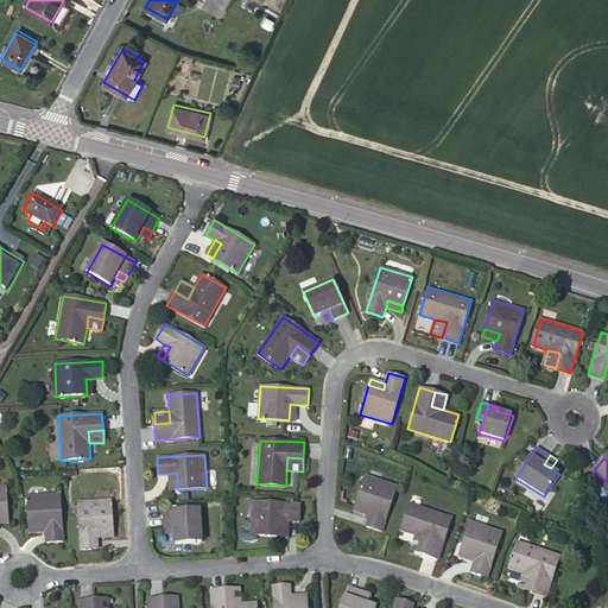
[(372,510),(371,515),(367,526),(382,532),(397,486),(366,476),(356,505),(372,510)]
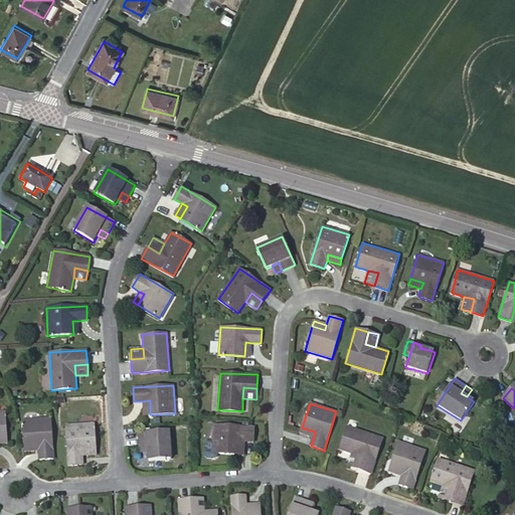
[(38,444),(38,450),(39,459),(53,458),(51,418),(23,420),(24,445),(38,444)]
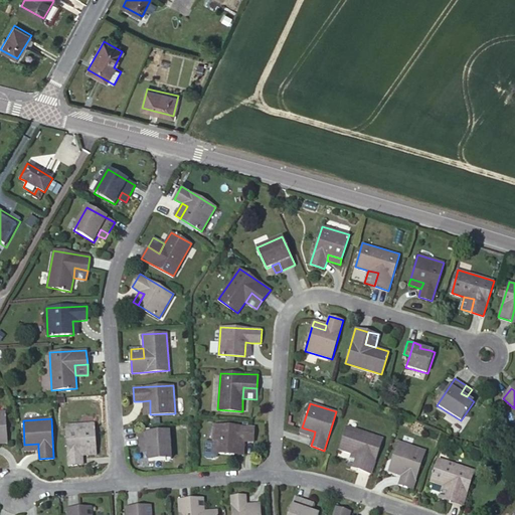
[(81,450),(96,450),(94,423),(65,425),(68,465),(82,464),(81,456),(81,450)]
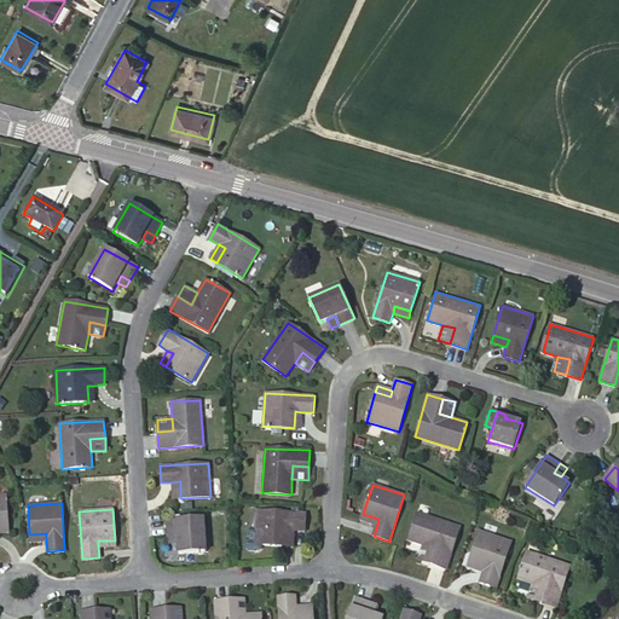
[(287,531),(294,531),(305,531),(306,514),(258,512),(255,544),(285,545),(287,531)]
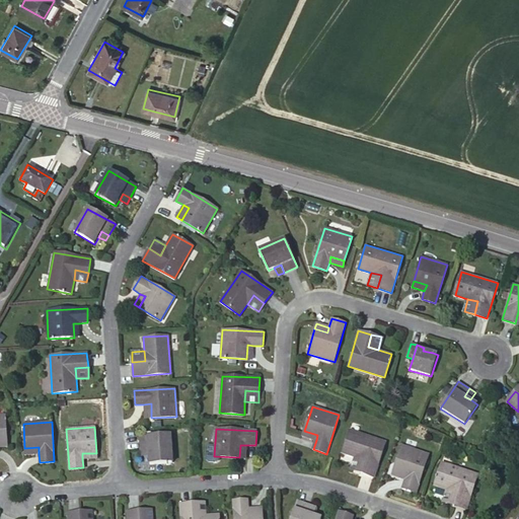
[(343,453),(355,456),(365,460),(361,472),(374,477),(386,441),(351,430),(343,453)]
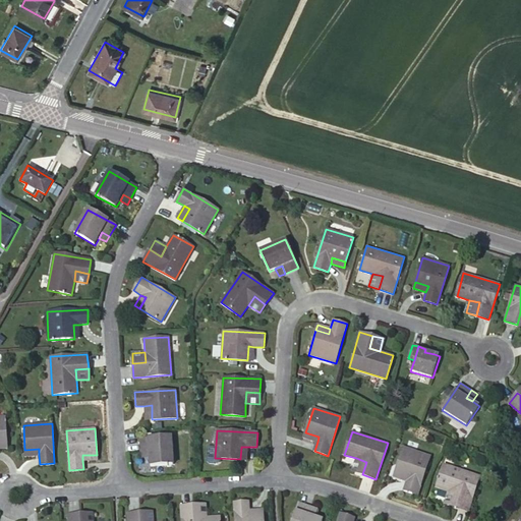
[(304,438),(317,442),(319,437),(305,432),(304,438)]
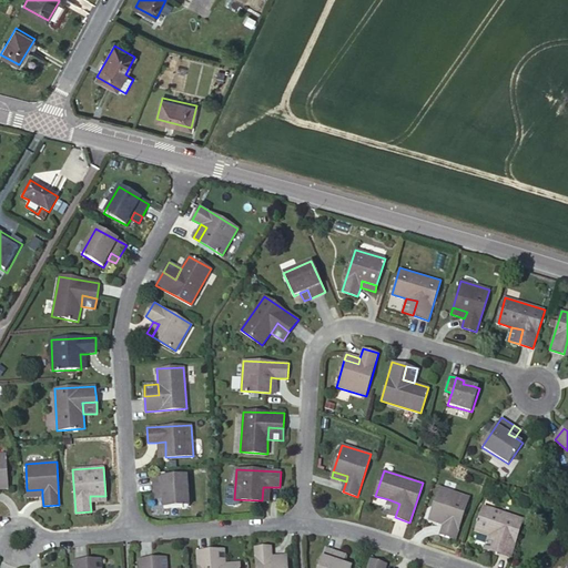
[(162,492),(162,498),(163,508),(190,506),(186,476),(152,477),(153,493),(162,492)]
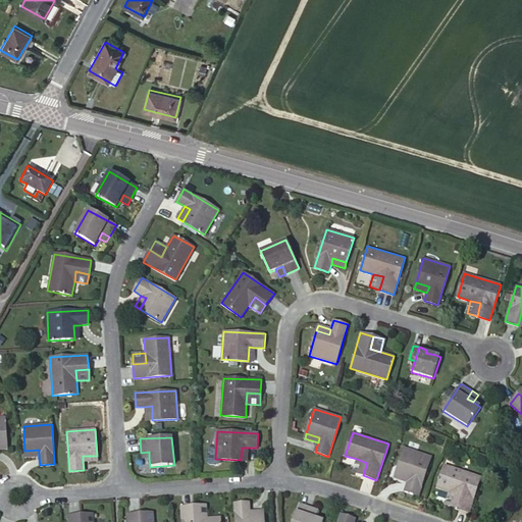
[(410,476),(408,482),(405,490),(418,496),(431,457),(405,448),(397,471),(410,476)]
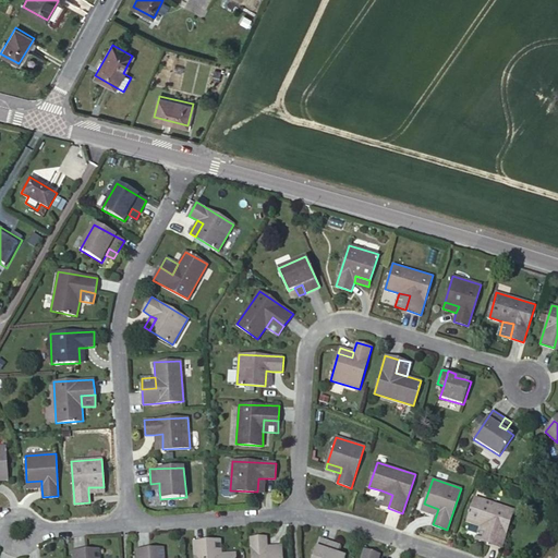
[(392,495),(381,490),(377,505),(388,508),(392,495)]
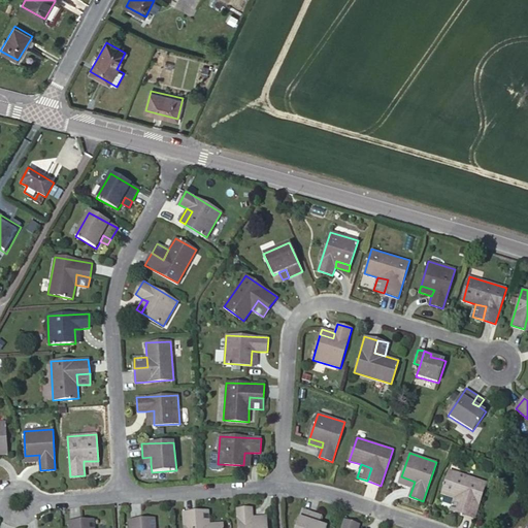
[(441,492),(456,497),(465,500),(461,514),(474,518),(487,483),(450,469),(441,492)]
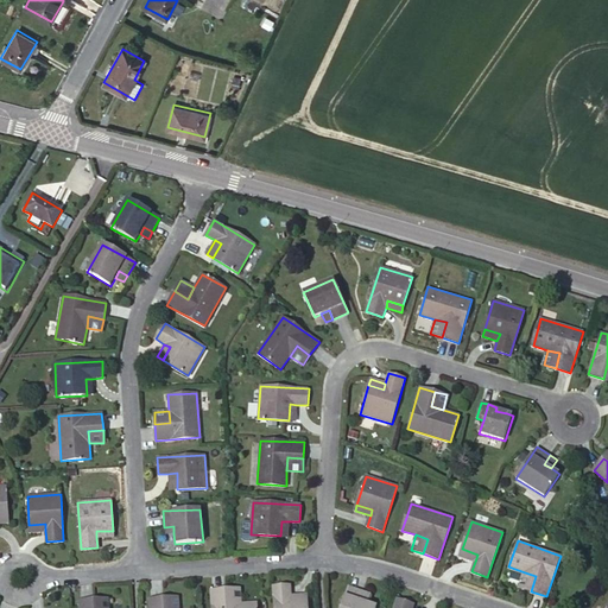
[(460,556),(475,562),(477,555),(462,549),(460,556)]
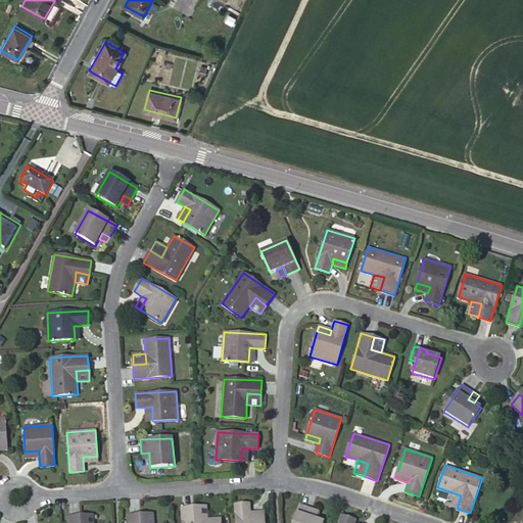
[(461,495),(452,492),(446,506),(457,509),(461,495)]
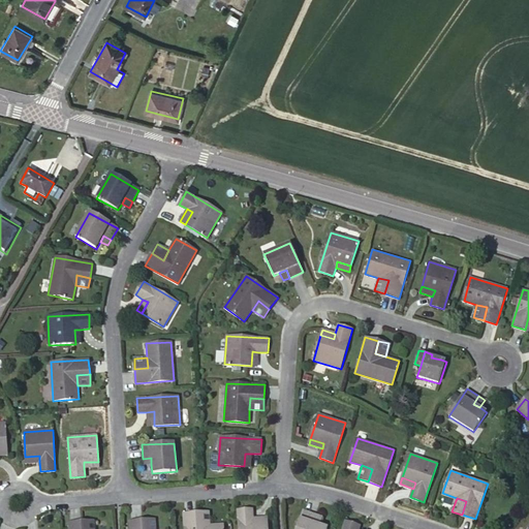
[(253,525),(253,519),(253,510),(238,510),(239,528),(268,528),(268,524),(253,525)]
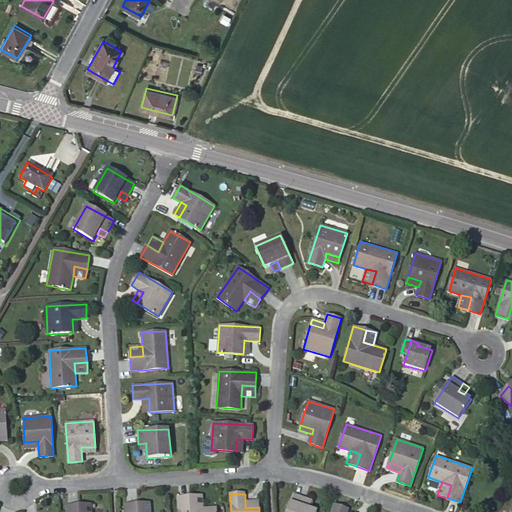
[(315,511),(316,511),(310,508),(304,507),(307,499),(294,494),(287,511),(315,511)]
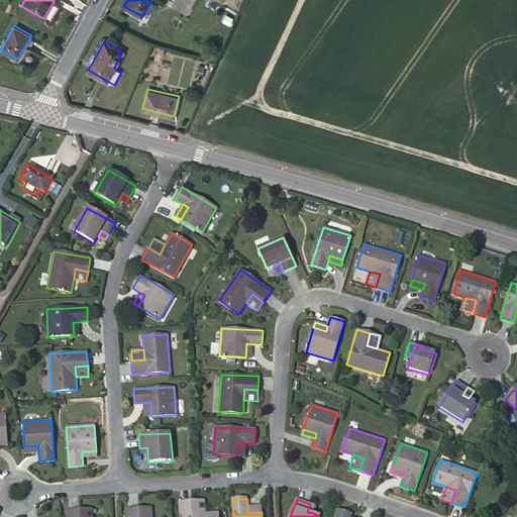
[(195,515),(205,514),(204,501),(193,502),(195,515)]
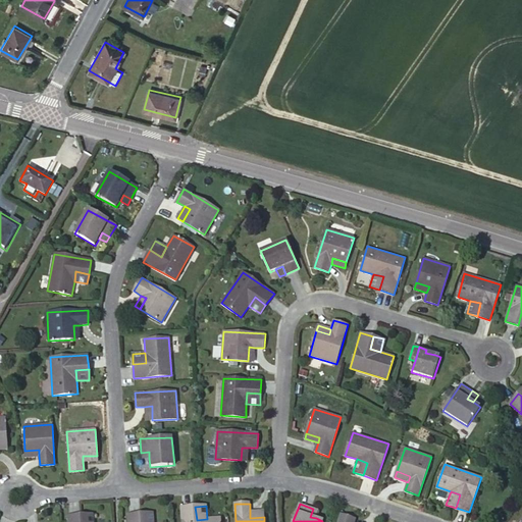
[(220,521),(220,518),(207,519),(197,520),(195,507),(181,508),(183,521),(220,521)]
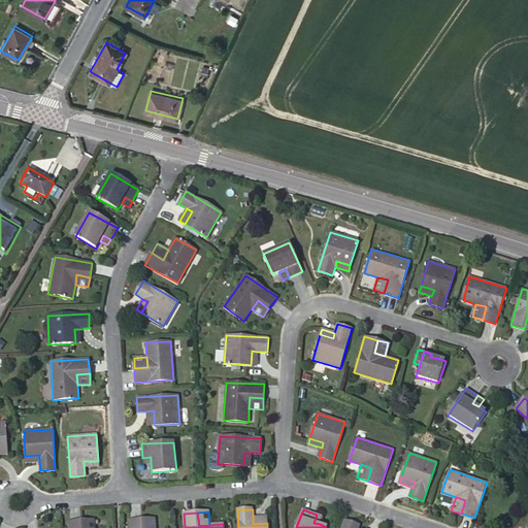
[(314,523),(320,524),(322,517),(317,515),(314,523)]
